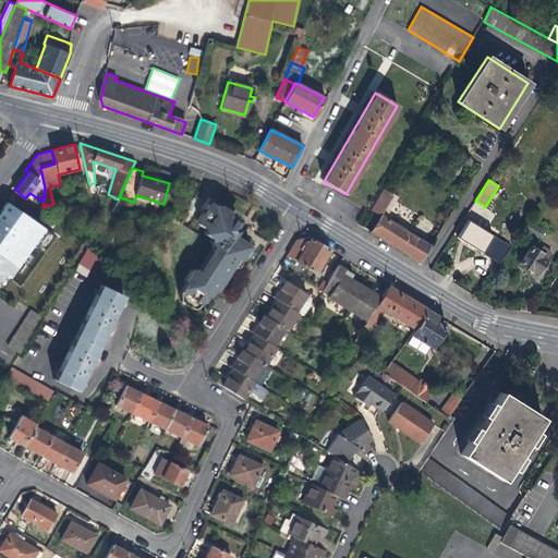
[(83,191),(85,199),(93,197),(92,194),(89,186),(89,184),(88,181),(86,182),(84,182),(81,183),(81,184),(83,191)]
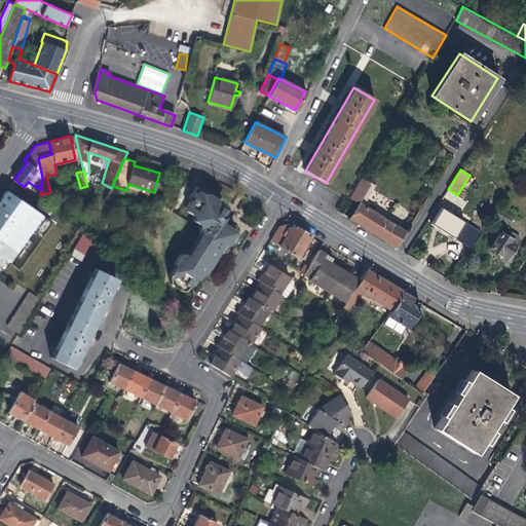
[(349,196),(359,202),(370,183),(361,178),(349,196)]
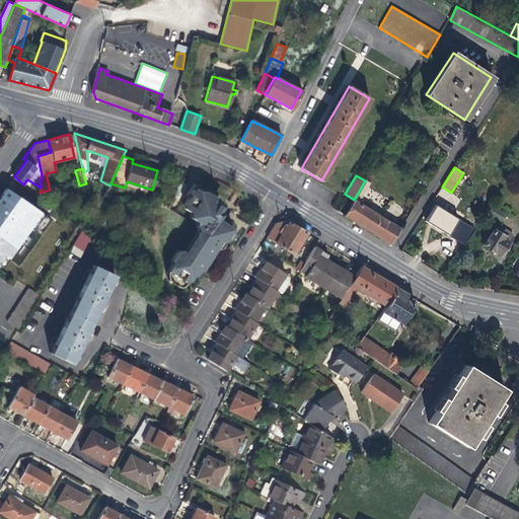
[(370,183),(365,180),(354,200),(358,203),(370,183)]
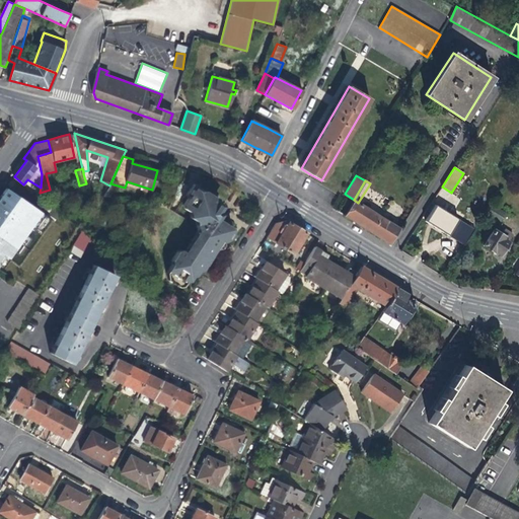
[(190,189),(187,193),(190,195),(182,205),(183,209),(189,211),(191,218),(195,220),(197,230),(183,251),(180,249),(177,250),(171,260),(172,264),(166,272),(167,280),(178,287),(182,287),(186,282),(189,282),(192,277),(196,276),(199,271),(202,271),(220,241),(222,242),(226,241),(233,230),(232,227),(224,222),(226,218),(225,211),(224,208),(217,204),(218,202),(217,198),(205,191),(201,191),(195,187),(193,190),(190,189)]
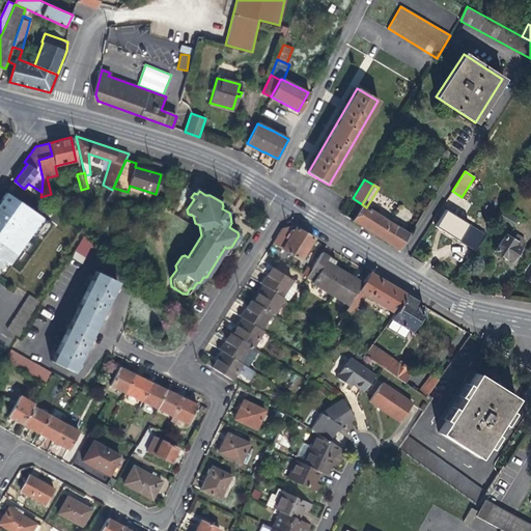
[(0,199),(0,276),(4,279),(45,216),(5,192),(0,199)]
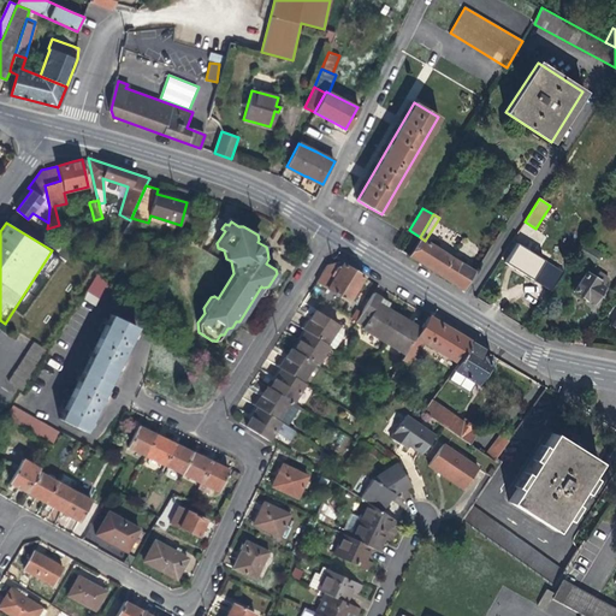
[(420,237),(409,255),(421,264),(465,290),(475,272),(425,241),(420,237)]
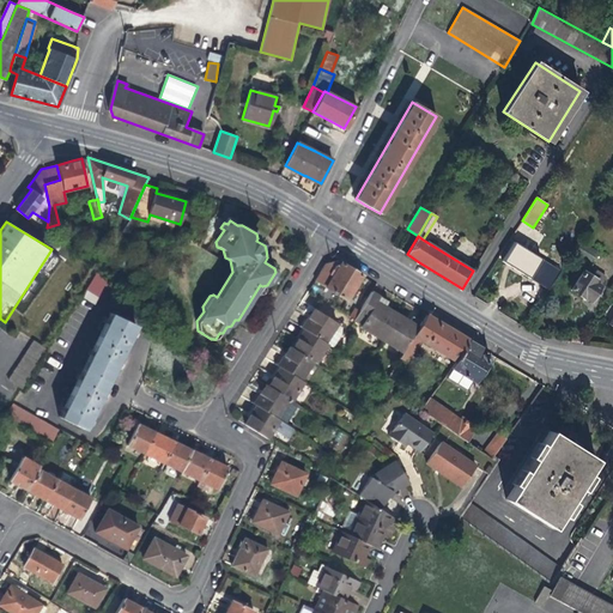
[(598,250),(582,241),(574,253),(590,262),(598,250)]
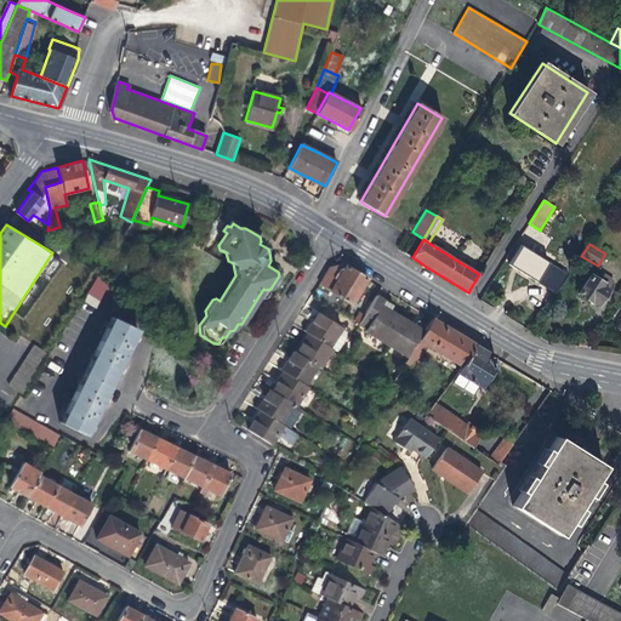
[(520,245),(510,265),(517,269),(536,281),(548,263),(520,245)]
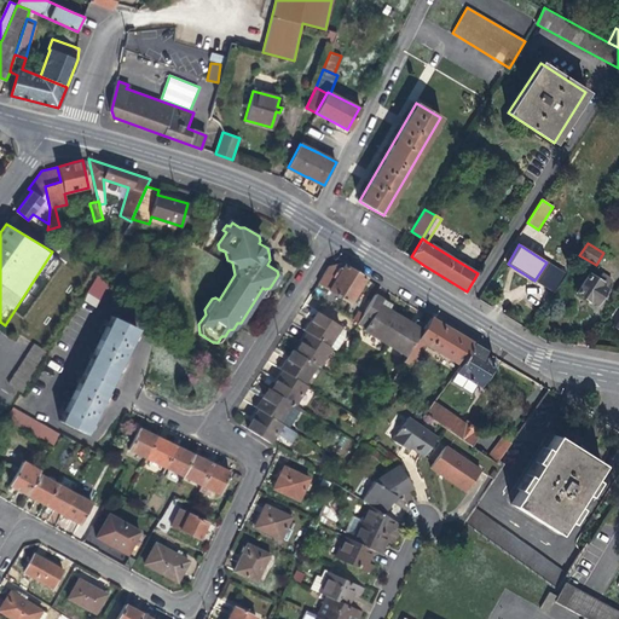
[(350,268),(342,264),(340,268),(336,267),(331,276),(334,278),(328,289),(350,302),(364,277),(350,268)]
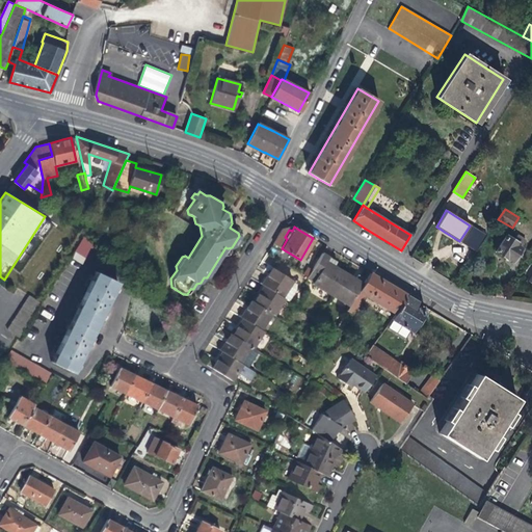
[(525,240),(515,235),(512,240),(505,235),(495,251),(504,258),(505,257),(511,262),(525,240)]
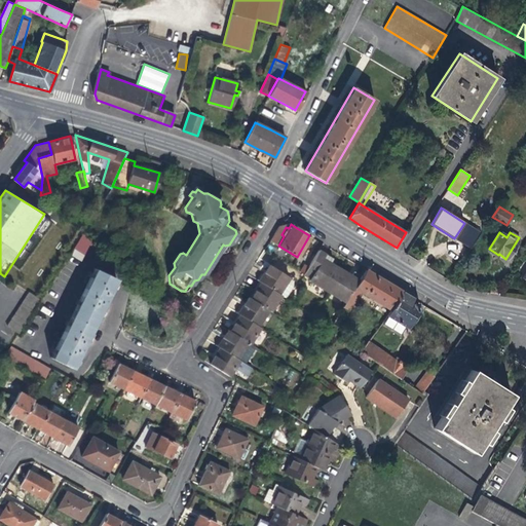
[(92,242),(82,233),(70,253),(69,254),(81,261),(92,242)]
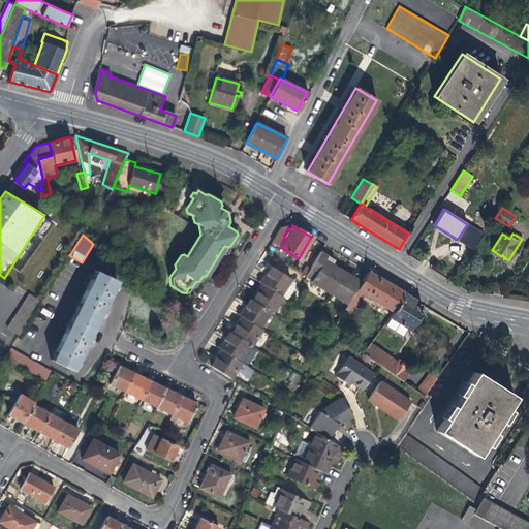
[(37,253),(41,256),(45,251),(41,248),(37,253)]
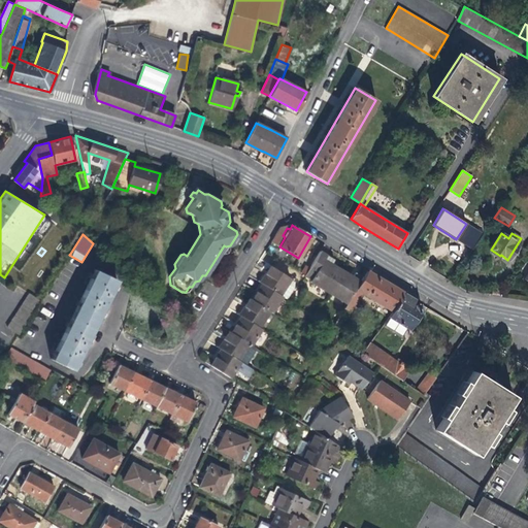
[(328,292),(347,303),(362,276),(355,271),(352,275),(349,273),(341,270),(337,267),(331,264),(333,259),(319,251),(314,259),(304,275),(310,278),(309,282),(328,292)]
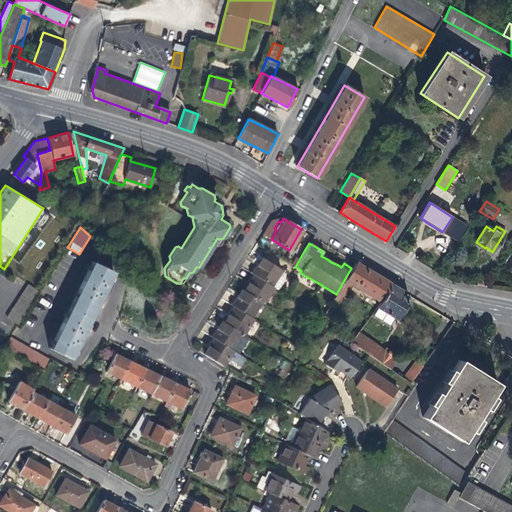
[(240,366),(245,358),(231,349),(241,333),(243,335),(253,319),(251,317),(261,301),(263,303),(273,287),(271,286),(281,269),(262,257),(257,265),(259,267),(257,270),(254,275),(255,276),(252,281),(251,283),(248,282),(243,290),(241,289),(235,297),(238,299),(236,304),(234,307),(236,308),(233,312),(231,316),(228,315),(223,322),(220,320),(215,329),(218,331),(215,335),(213,338),(216,340),(213,345),(211,348),(208,345),(203,354),(223,366),(228,359),(240,366)]
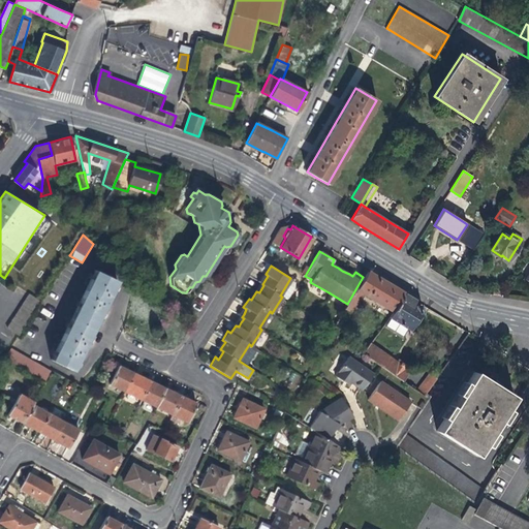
[(116,280),(95,270),(52,360),(72,370),(94,327),(116,280)]
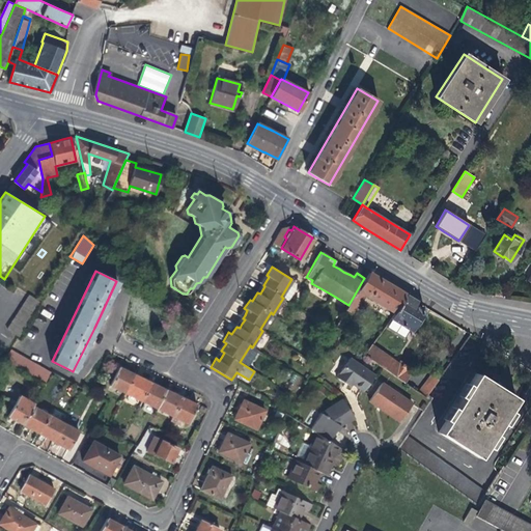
[(6,280),(29,295),(31,297),(37,287),(12,272),(6,280)]
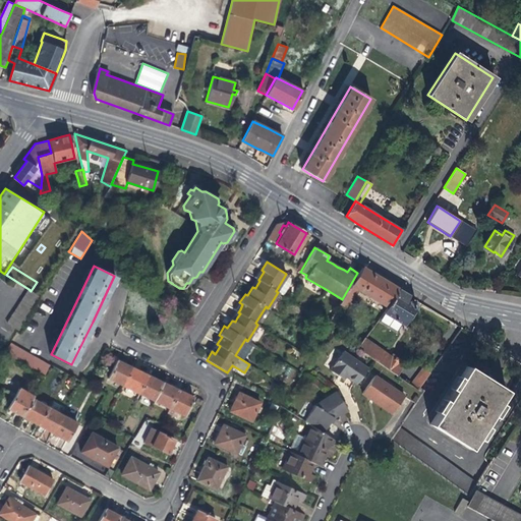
[(356,289),(386,307),(398,289),(378,277),(361,267),(357,273),(342,299),(339,303),(346,307),(356,289)]
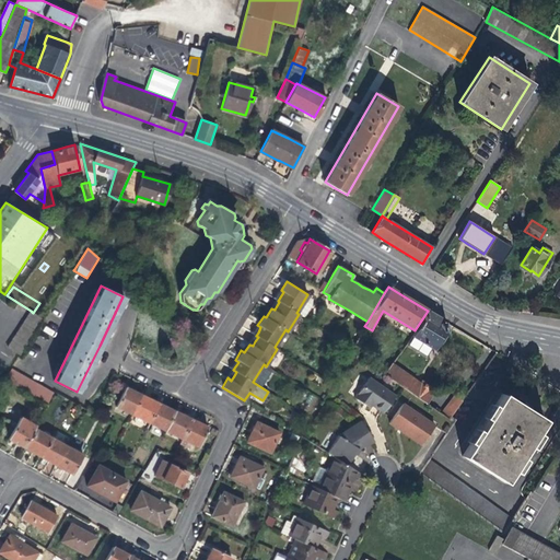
[(44,319),(33,313),(31,311),(7,347),(20,356),(44,319)]
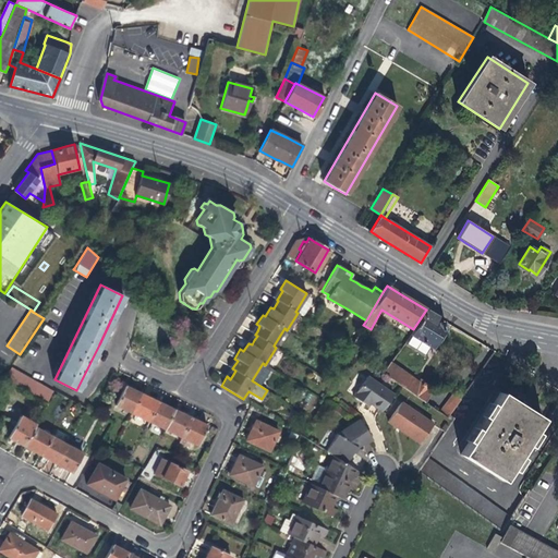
[(434,319),(436,316),(426,310),(413,329),(411,334),(431,347),(432,344),(434,346),(437,340),(436,339),(438,336),(441,330),(444,329),(441,322),(439,323),(434,319)]
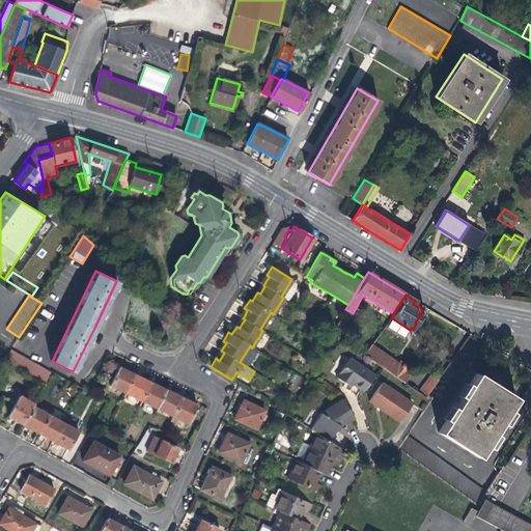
[(370,345),(363,355),(390,373),(403,383),(410,372),(407,370),(408,367),(399,361),(397,364),(370,345)]
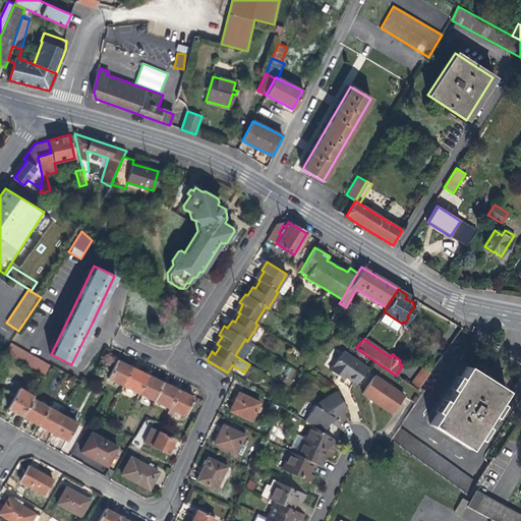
[(10,343),(3,354),(42,377),(48,365),(10,343)]
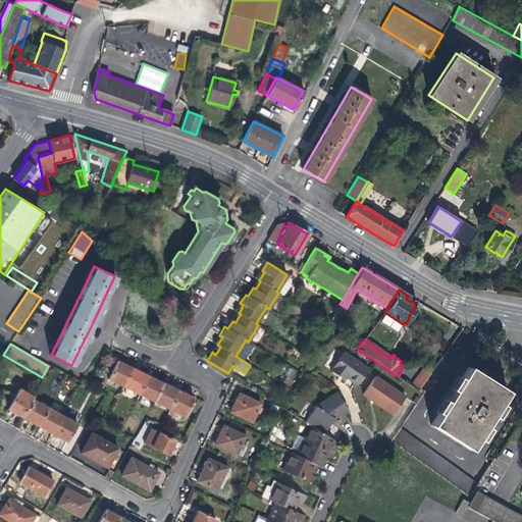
[(348,378),(356,383),(366,368),(341,351),(328,369),(338,375),(340,373),(348,378)]
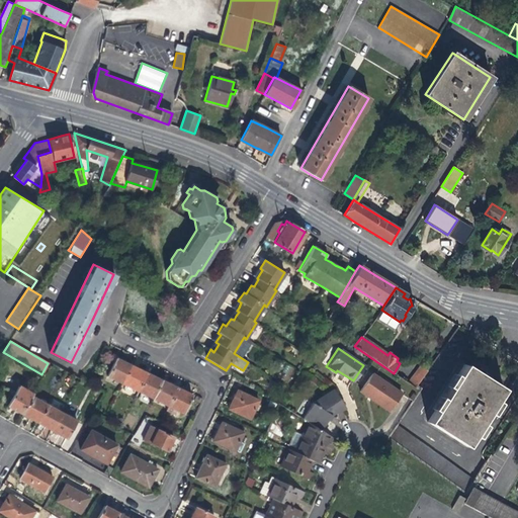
[(107,376),(121,383),(131,365),(125,363),(115,358),(107,376)]
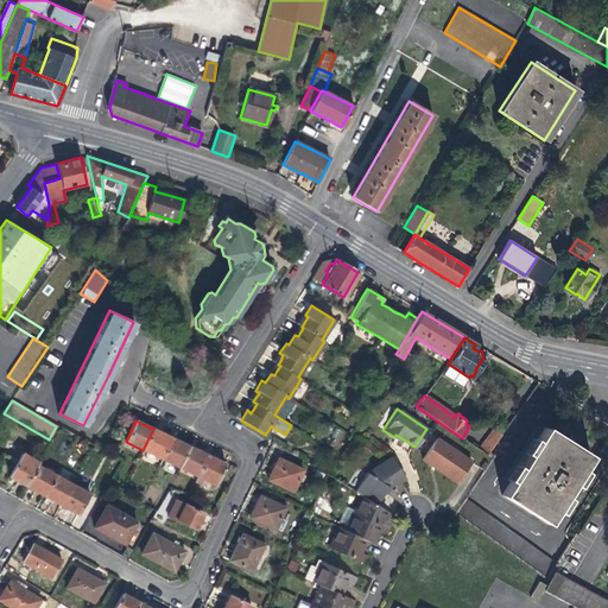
[(479,449),(489,456),(491,455),(488,453),(500,434),(492,428),(479,449)]
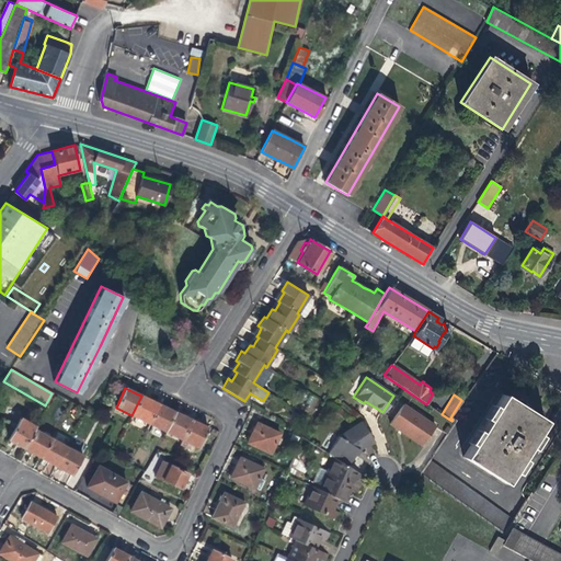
[(503,395),(462,457),(504,483),(545,421),(526,409),(503,395)]
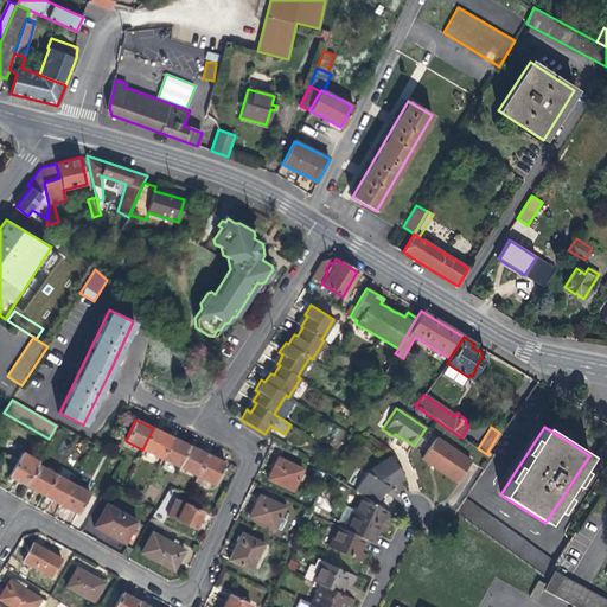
[(163,433),(153,428),(142,449),(160,458),(171,436),(163,433)]
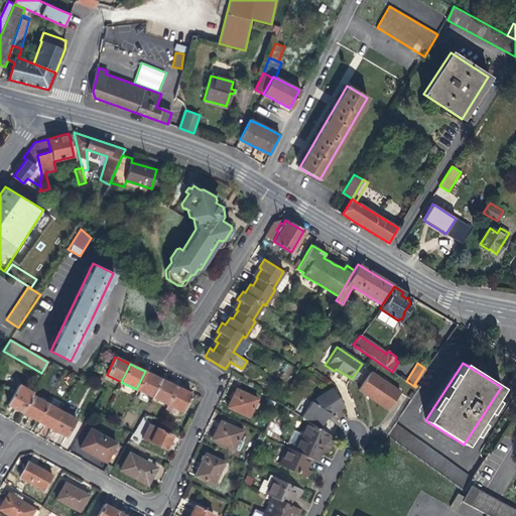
[(153,375),(145,371),(136,389),(152,397),(160,379),(153,375)]
